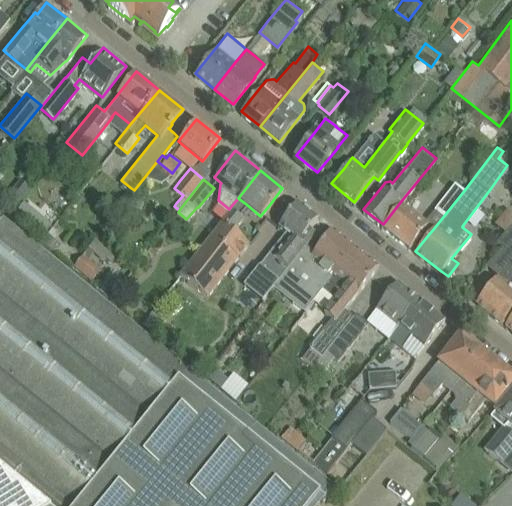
[(450,208),(466,188),(455,180),(440,199),(450,208)]
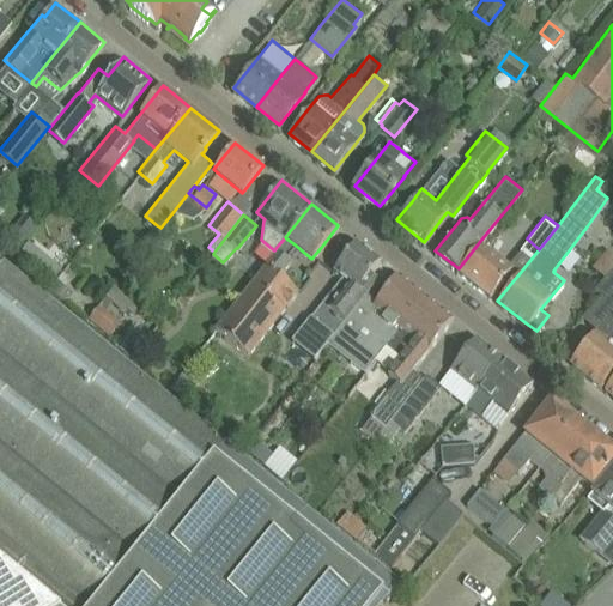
[(29,237),(17,252),(50,279),(62,265),(29,237)]
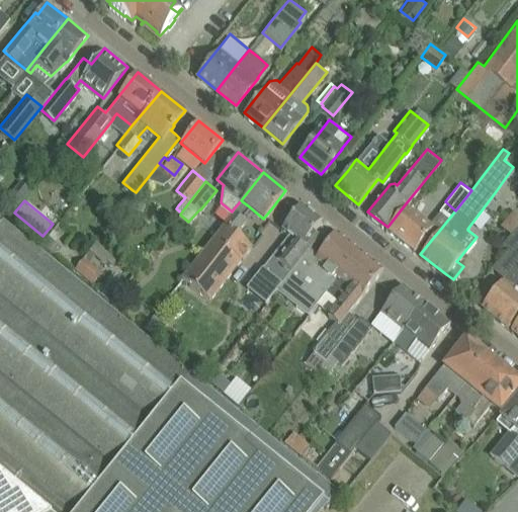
[(313,230),(322,219),(301,202),(288,219),(281,228),(289,234),(276,250),(251,281),(270,296),(307,250),(319,234),(313,230)]
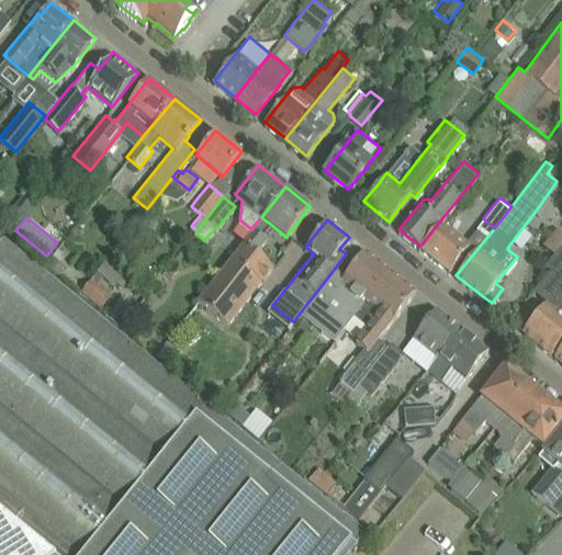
[(470,244),(465,240),(440,221),(420,246),(450,270),(463,252),(470,245),(470,244)]
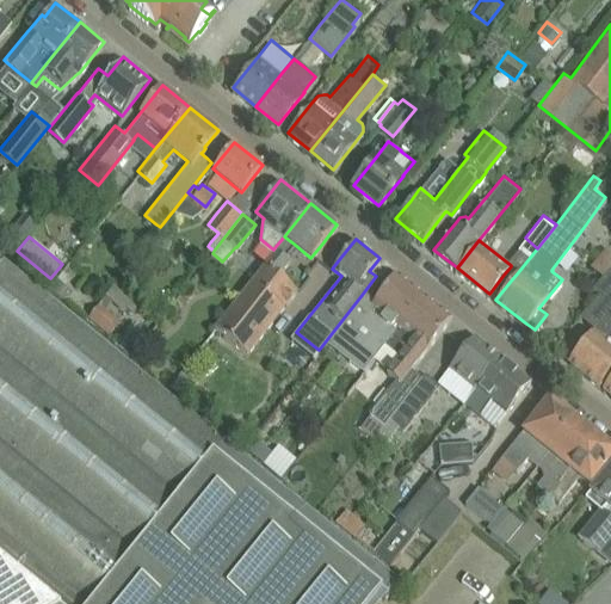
[(290,258),(287,254),(276,246),(273,250),(215,325),(246,350),(295,290),(277,275),(290,258)]
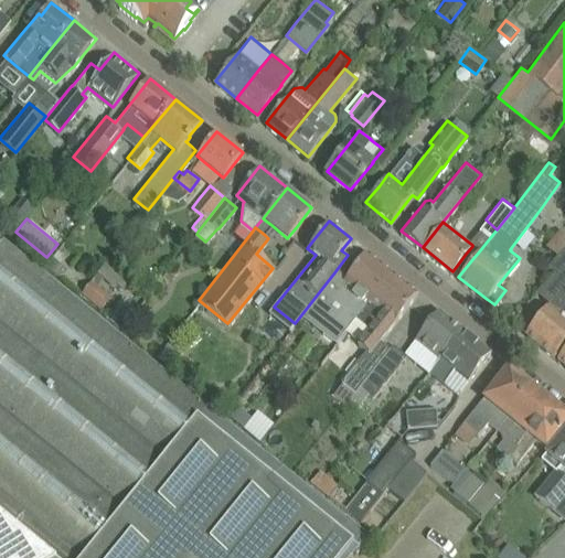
[(0,557),(339,557),(350,545),(356,550),(370,534),(323,499),(0,234),(0,557)]
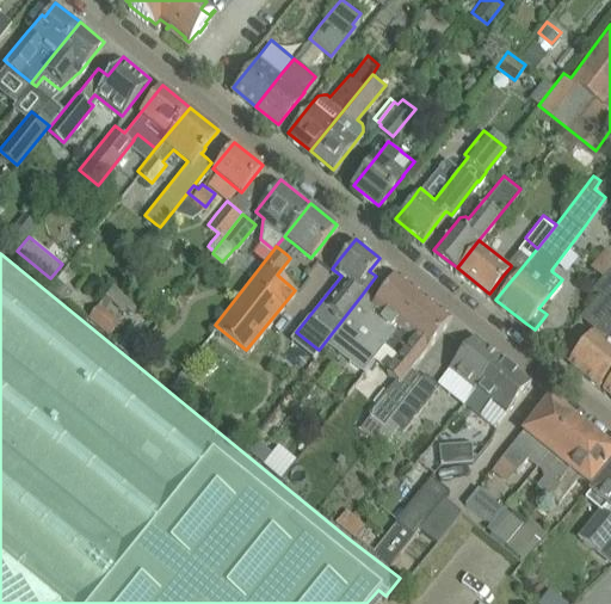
[(610,263),(593,284),(599,289),(610,299),(610,263)]
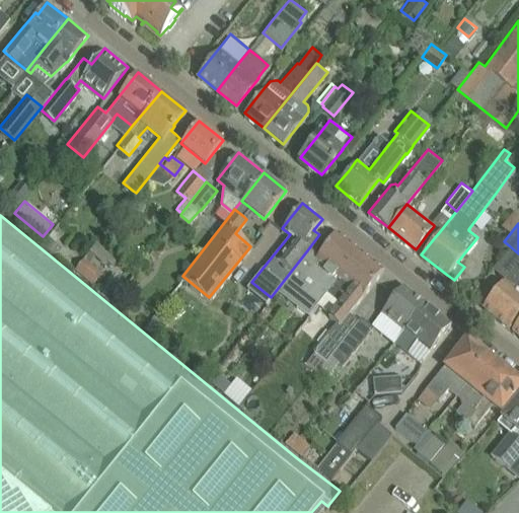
[(318,301),(327,290),(360,249),(337,231),(315,258),(326,266),(306,291),(318,301)]
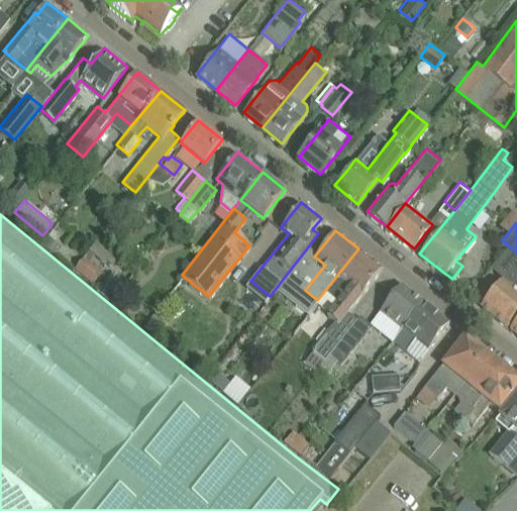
[(117,258),(97,238),(89,247),(103,260),(106,256),(113,262),(117,258)]
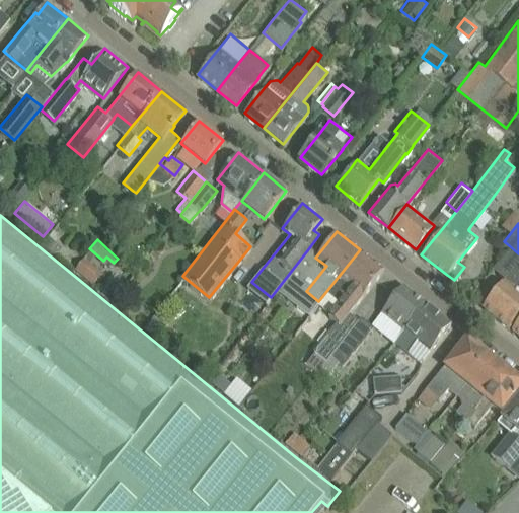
[(383,268),(360,249),(327,290),(340,300),(328,314),(337,320),(313,349),(314,349),(306,361),(317,370),(330,353),(358,317),(349,310),(383,268)]
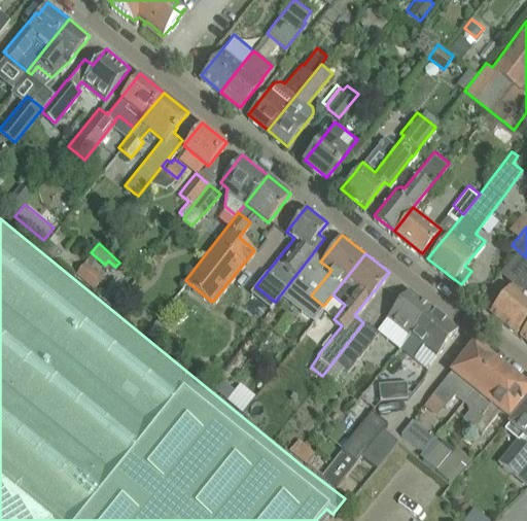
[(86,262),(77,272),(93,284),(102,274),(86,262)]
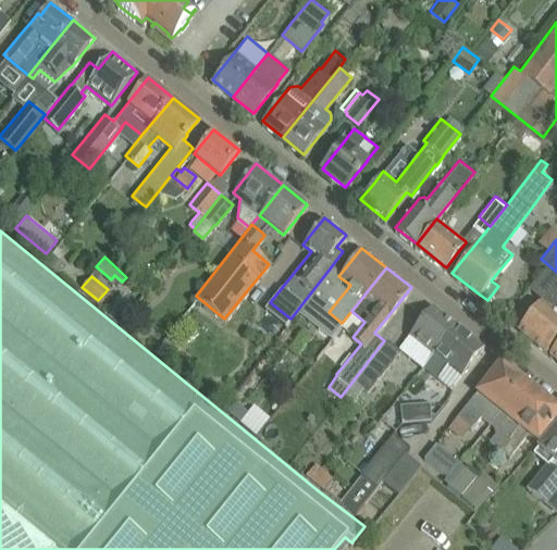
[(121,288),(107,304),(115,312),(130,296),(121,288)]
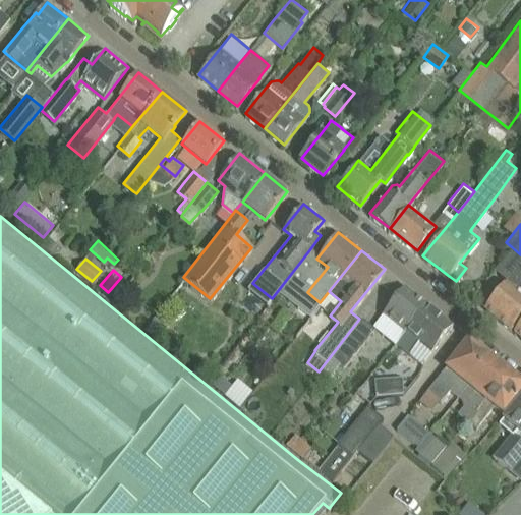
[(520,282),(520,283),(511,275),(498,290),(485,306),(511,327),(520,313),(520,282)]
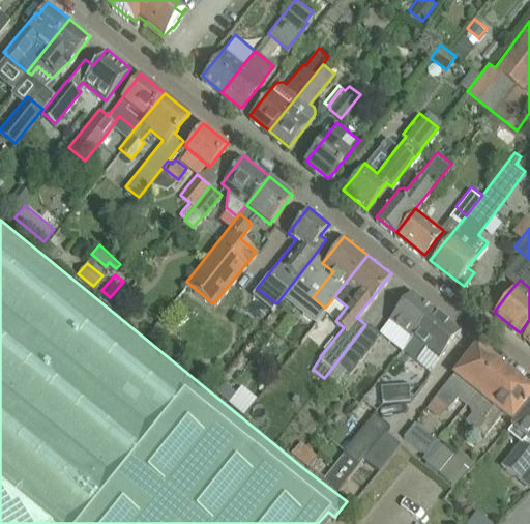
[(389,317),(411,336),(434,308),(411,290),(389,317)]
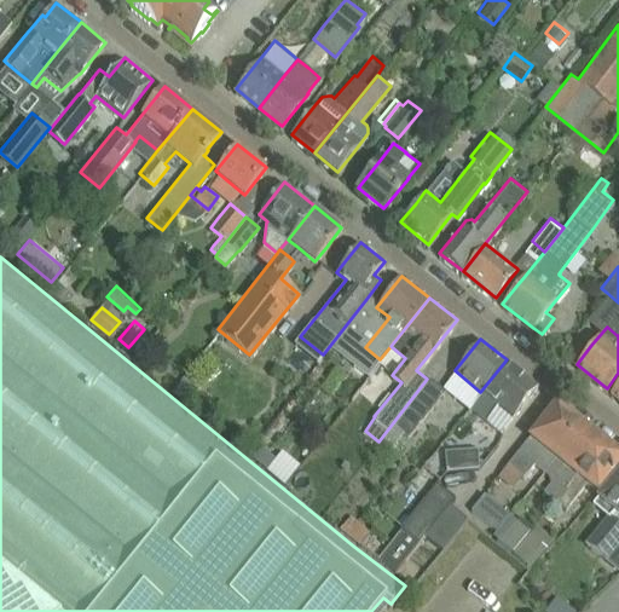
[(472,403),(487,416),(502,428),(513,416),(538,385),(507,359),(480,392),(472,403)]
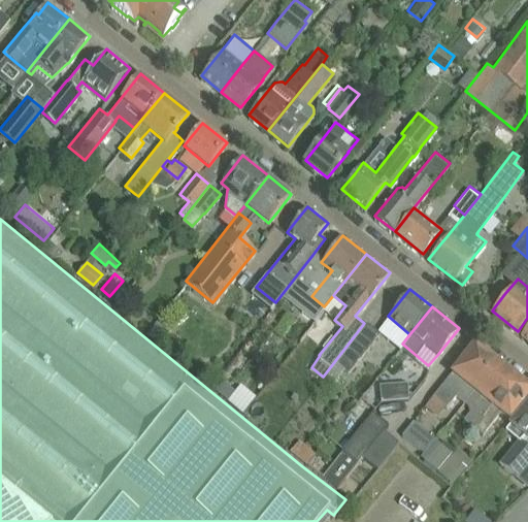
[(365,324),(364,323),(336,359),(349,369),(381,330),(367,320),(365,324)]
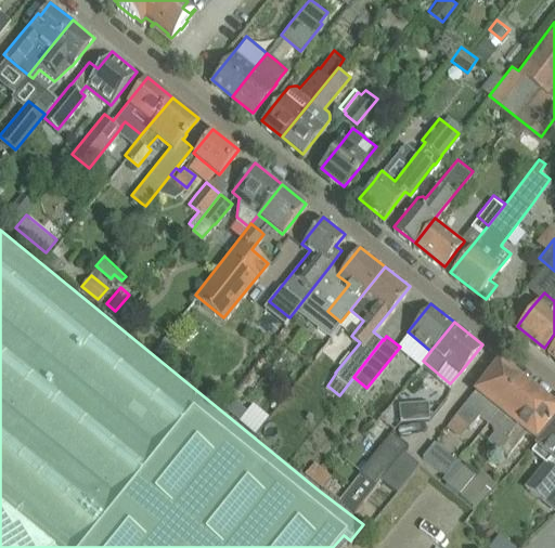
[(507,365),(504,367),(500,364),(498,366),(494,364),(481,381),(455,414),(468,425),(478,413),(488,419),(521,377),(507,365)]
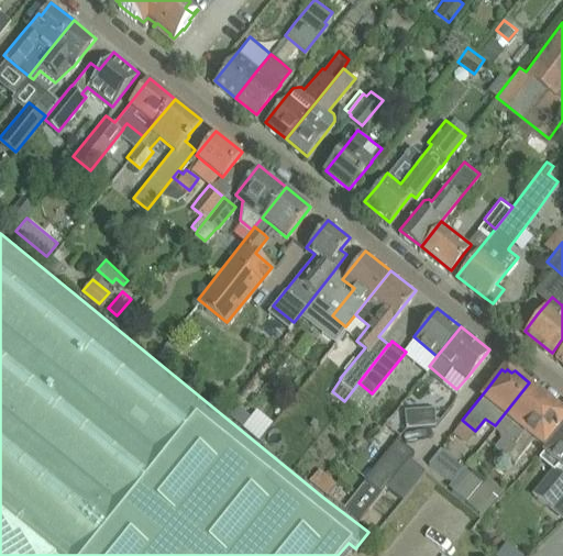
[(529,382),(495,425),(499,430),(500,435),(494,444),(505,453),(549,398),(529,382)]
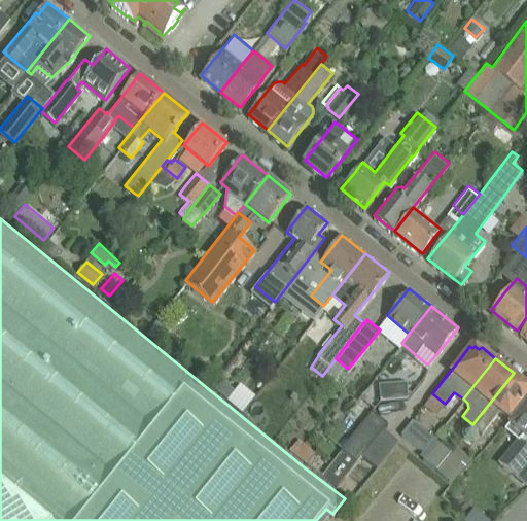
[(507,417),(519,403),(526,392),(526,383),(514,373),(472,424),(482,431),(499,410),(507,417)]
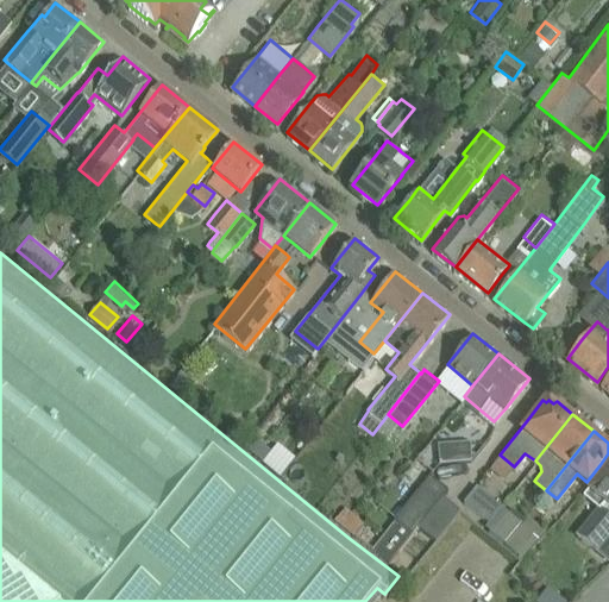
[(253,433),(245,443),(262,457),(270,447),(253,433)]
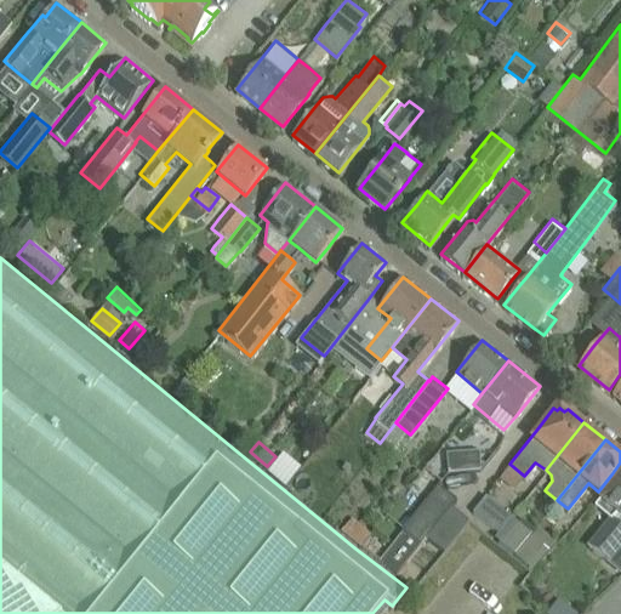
[(620,471),(613,482),(600,496),(616,509),(611,516),(591,541),(609,557),(620,541),(620,471)]
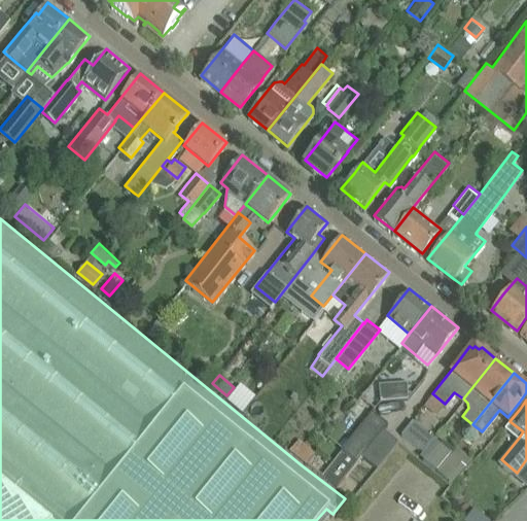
[(271,422),(247,402),(242,409),(265,428),(271,422)]
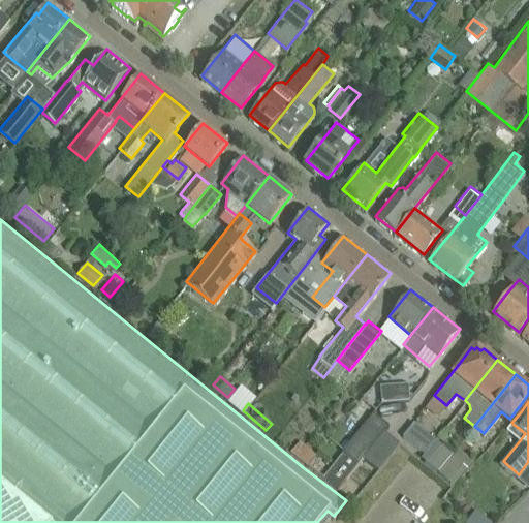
[(322,474),(338,487),(358,460),(362,455),(382,429),(383,428),(387,423),(373,410),(322,474)]
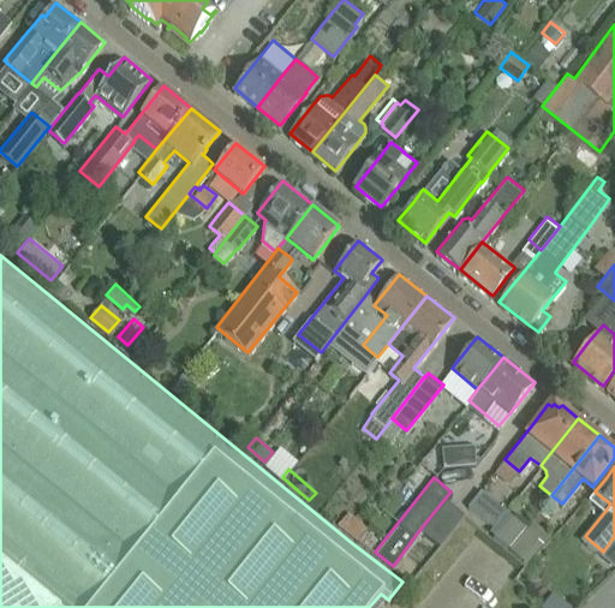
[(469,502),(493,523),(506,507),(482,487),(469,502)]
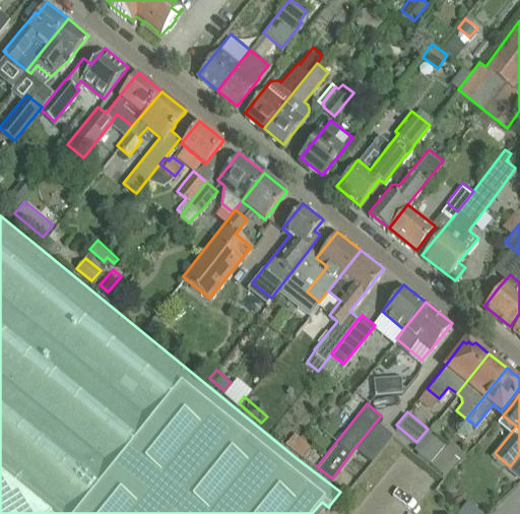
[(285,442),(302,455),(316,437),(306,428),(300,434),(295,430),(285,442)]
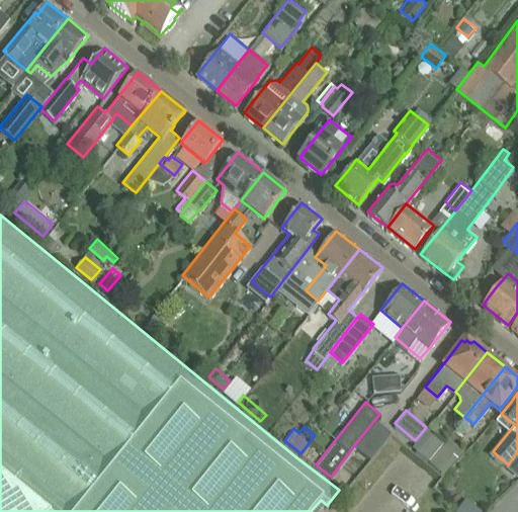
[(443,441),(426,428),(426,427),(415,440),(416,441),(413,445),(429,458),(443,441)]
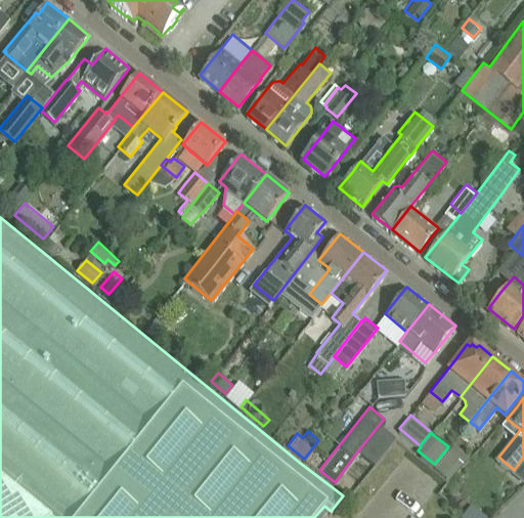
[(454,441),(447,448),(434,465),(445,474),(459,458),(463,462),(470,454),(454,441)]
